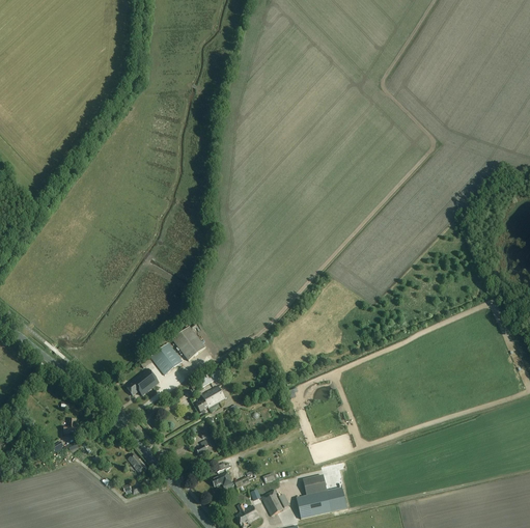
[(202,323),(199,324),(206,333),(208,331),(202,323)]
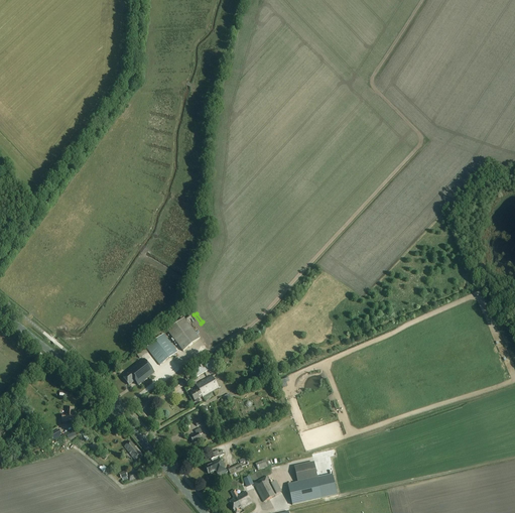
[(166,329),(181,349),(199,337),(183,315),(166,329)]
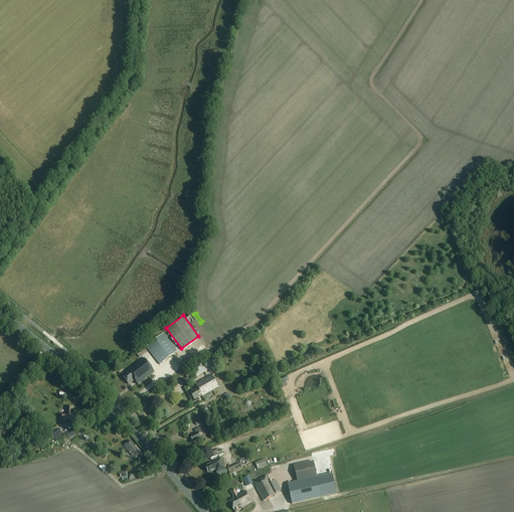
[(176,348),(162,331),(144,345),(158,362),(176,348)]
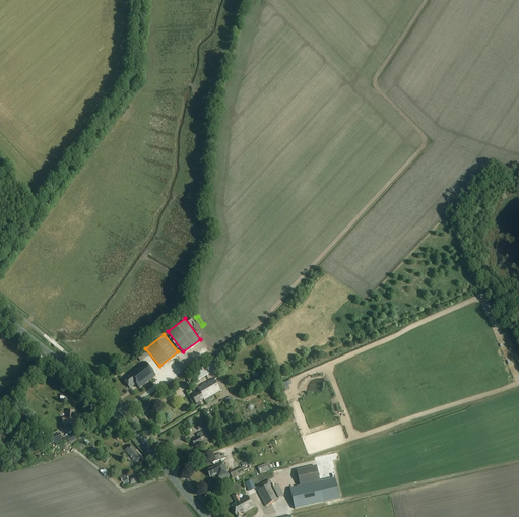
[(144,347),(138,351),(142,357),(147,352),(144,347)]
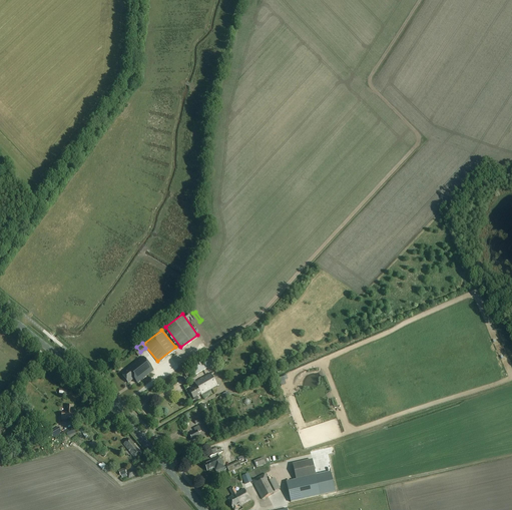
[(136,380),(152,367),(142,354),(125,367),(126,368),(120,372),(127,380),(133,376),(136,380)]
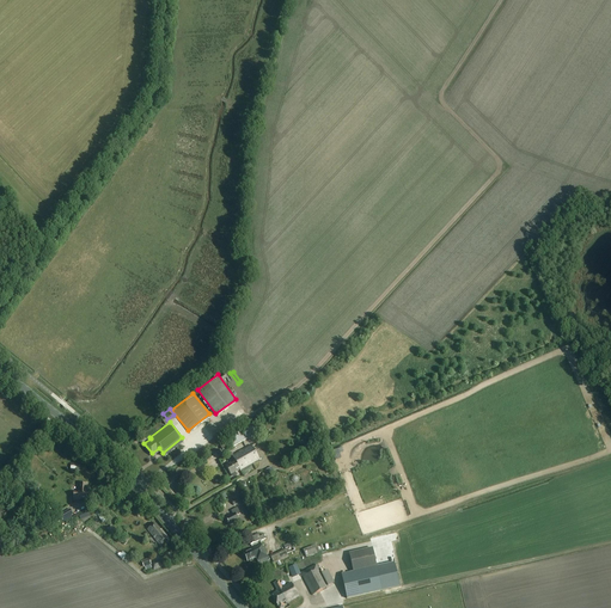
[(226,437),(222,440),(226,444),(230,443),(231,446),(245,436),(255,431),(250,422),(240,428),(240,427),(225,436),(226,437)]
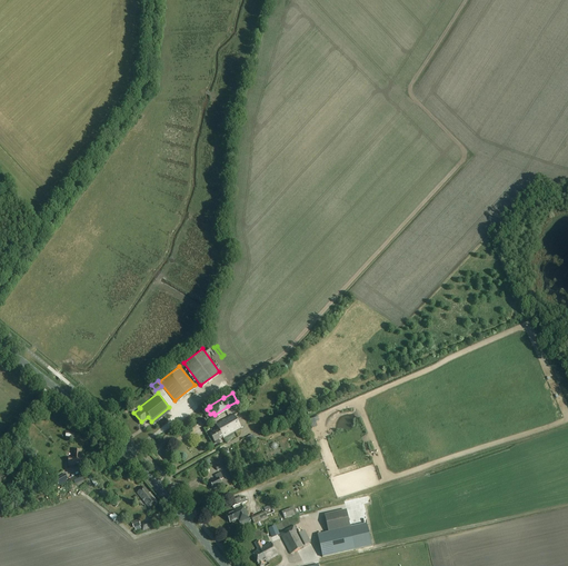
[(240,425),(232,411),(215,423),(216,426),(209,430),(213,439),(221,435),(222,436),(240,425)]
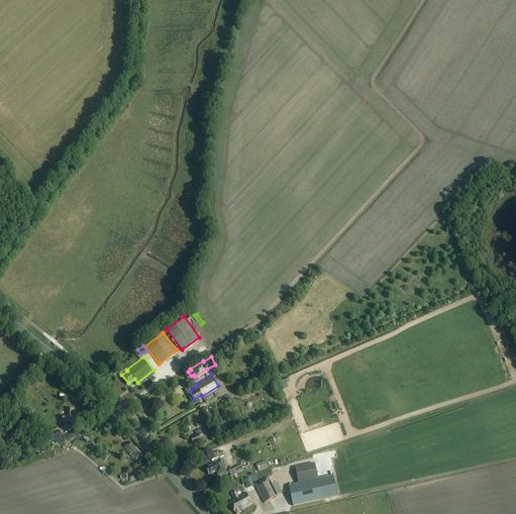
[(66,420),(66,419),(72,419),(73,405),(66,405),(65,413),(61,413),(61,420),(66,420)]
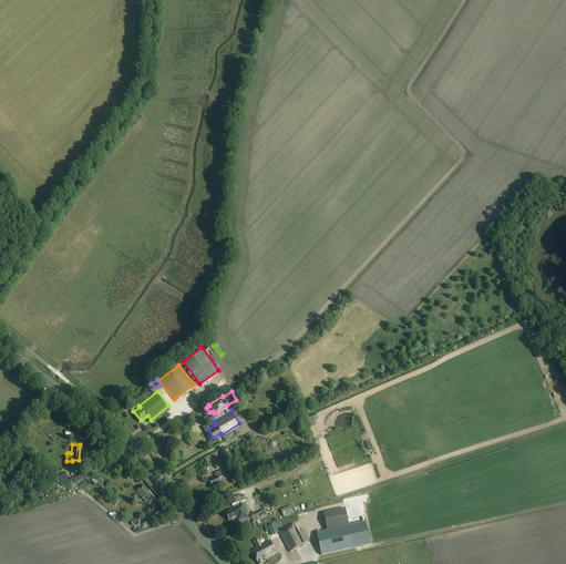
[(222,473),(218,468),(213,471),(215,474),(207,478),(211,484),(219,480),(217,475),(222,473)]
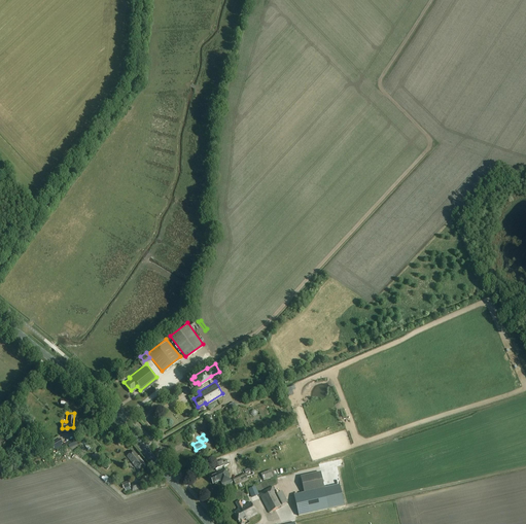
[(59,435),(49,442),(53,446),(62,441),(59,435)]
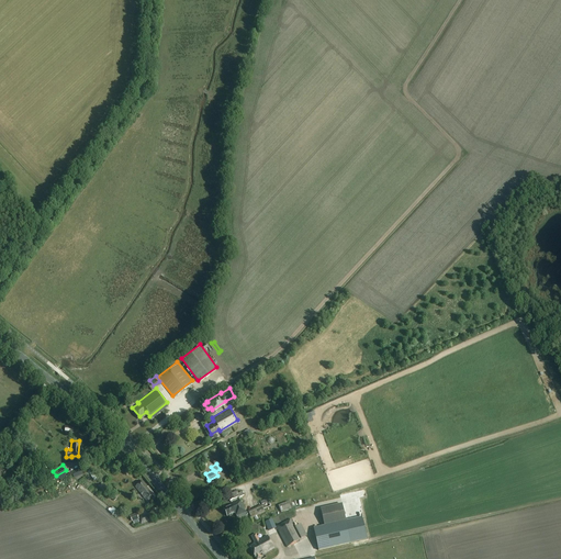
[(148,502),(157,494),(147,484),(146,484),(141,479),(134,484),(148,502)]
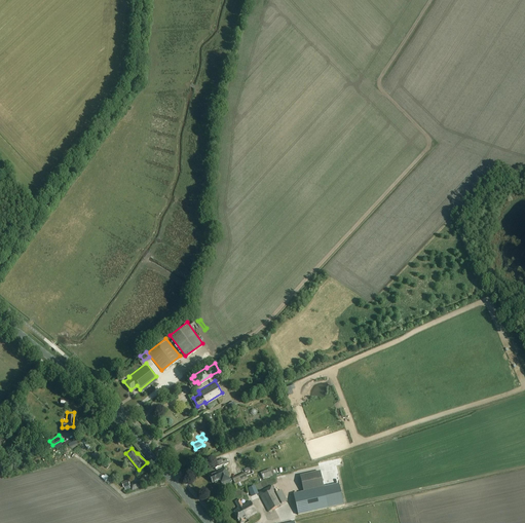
[(221,456),(212,461),(214,465),(223,461),(221,456)]
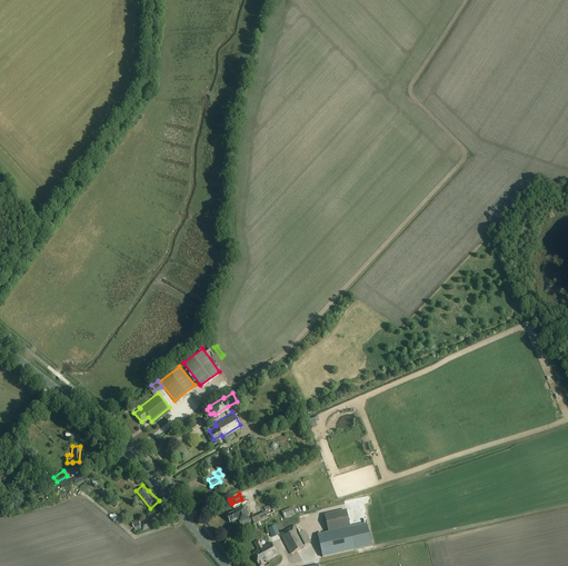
[(265,509),(266,513),(272,509),(269,503),(262,505),(265,509)]
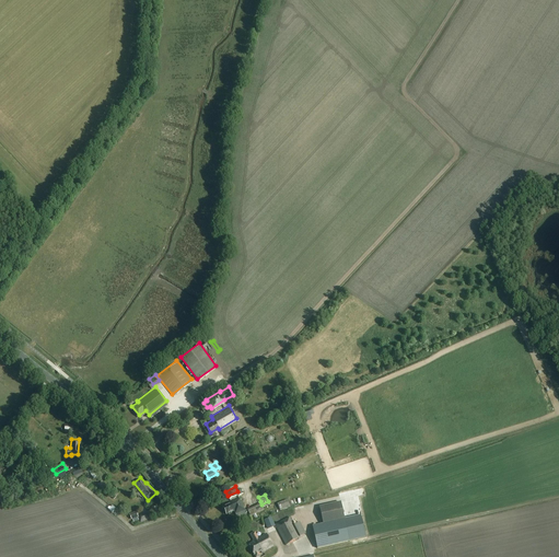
[(234,511),(235,511),(237,515),(244,512),(237,496),(229,500),(229,501),(221,505),(224,511),(232,508),(234,511)]
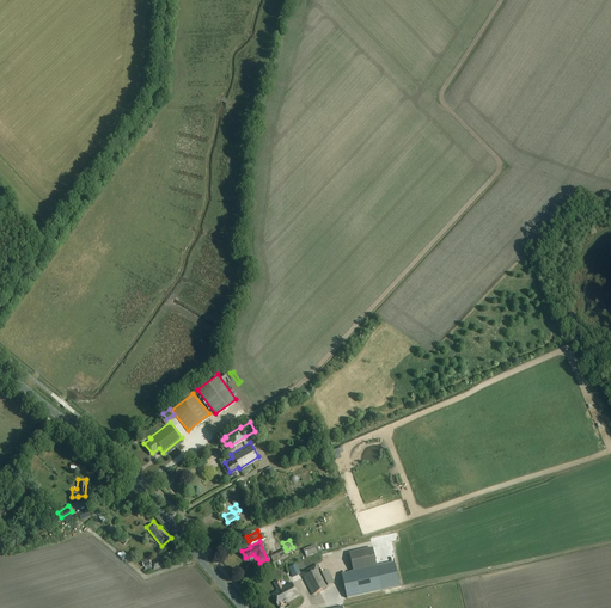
[(303,546),(305,554),(316,551),(313,542),(303,546)]
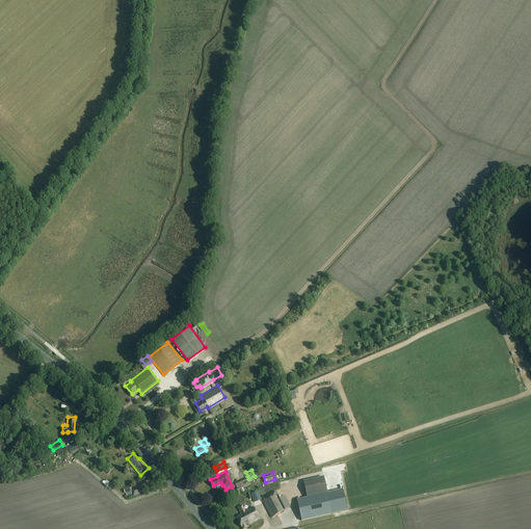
[(302,478),(306,495),(326,490),(322,474),(302,478)]
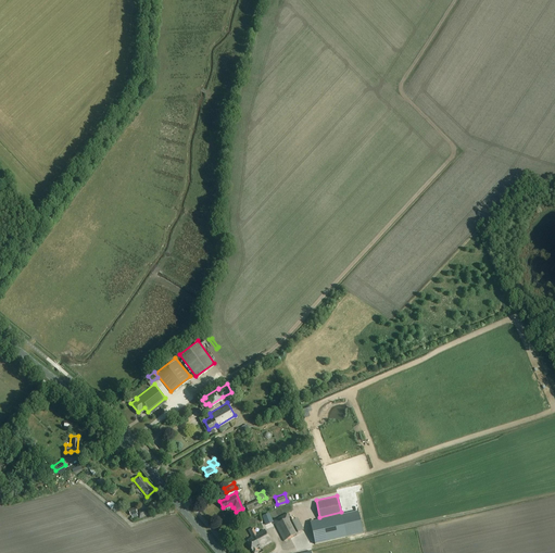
[(248,513),(261,507),(259,502),(246,507),(248,513)]
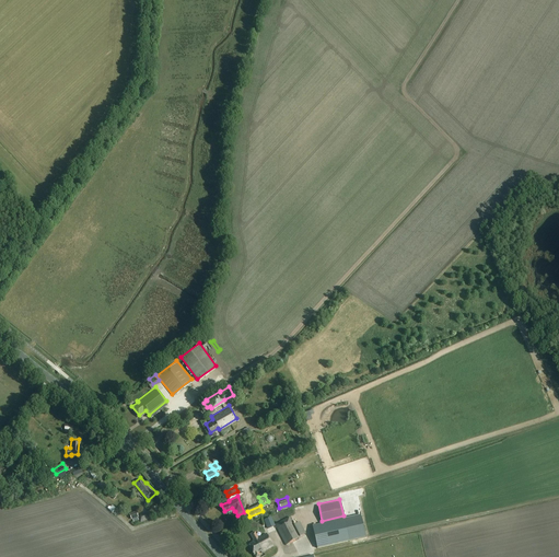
[(137,513),(140,520),(149,517),(146,510),(137,513)]
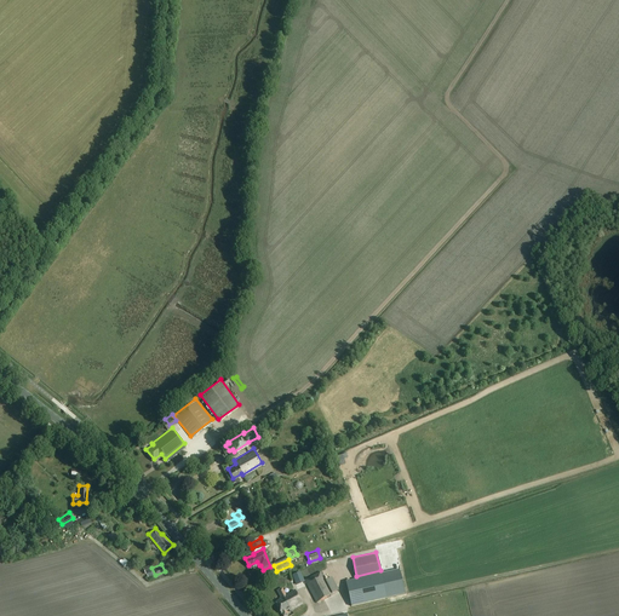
[(315,600),(331,592),(319,569),(303,577),(315,600)]
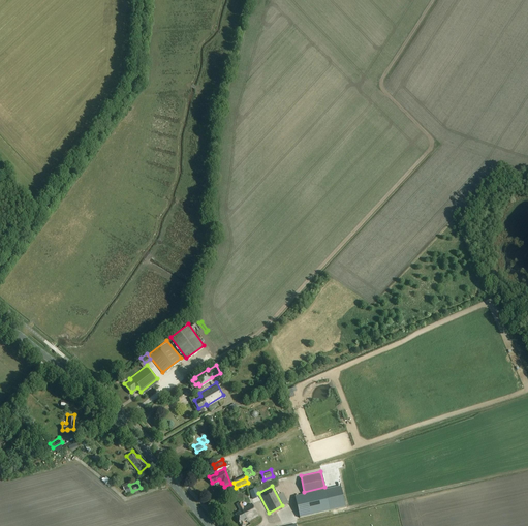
[(294,494),(299,516),(330,508),(324,488),(294,494)]
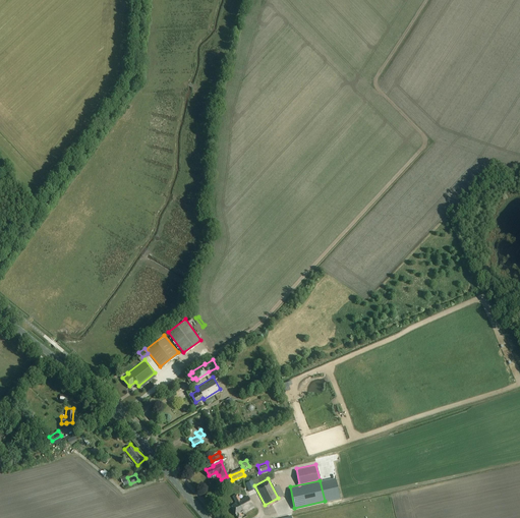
[(278,483),(272,486),(278,498),(283,495),(278,483)]
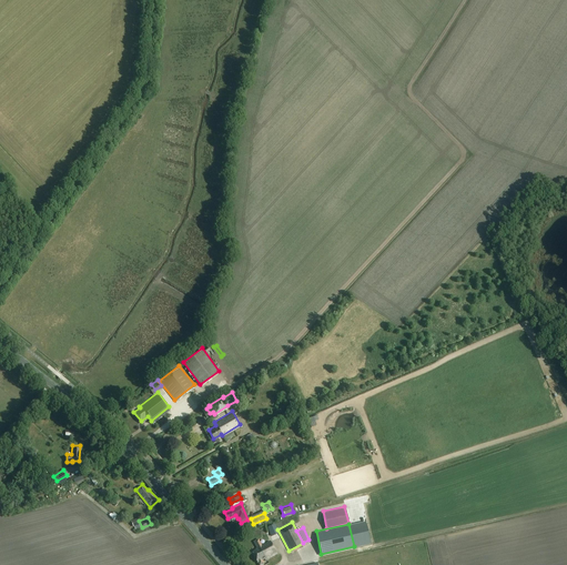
[(257,536),(252,540),(256,545),(254,546),(255,547),(251,550),(259,564),(263,561),(262,558),(264,557),(264,558),(276,552),(269,538),(261,543),(257,536)]
